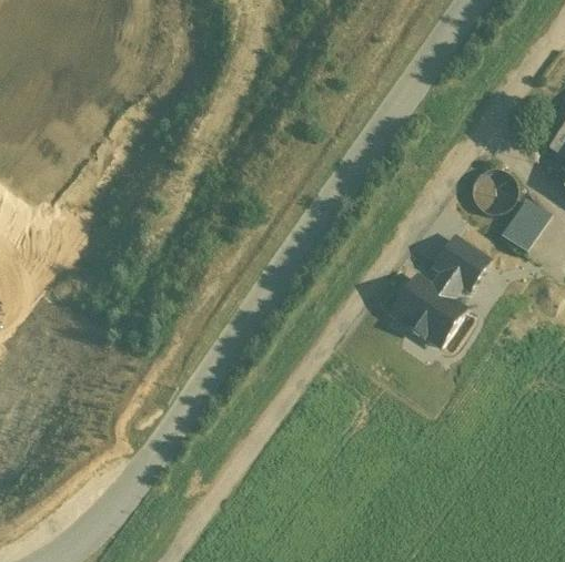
[(564,160),(564,120),(546,147),(564,160)]
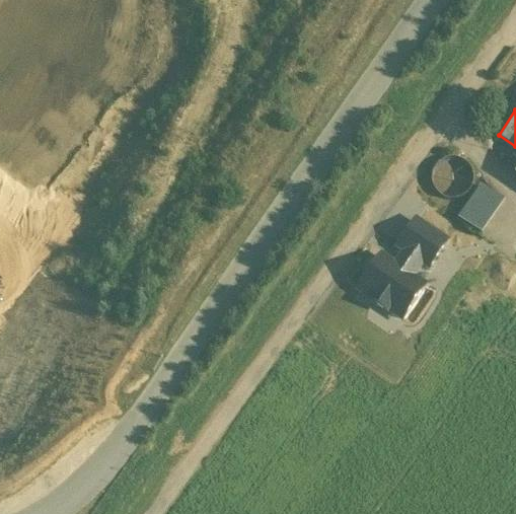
[(434,167),(432,173),(432,180),(435,187),(440,192),(446,195),(452,196),(459,195),(465,192),(470,187),(472,180),(473,173),(471,167),(468,161),(462,157),(456,155),(449,155),(443,157),(437,161),(434,167)]
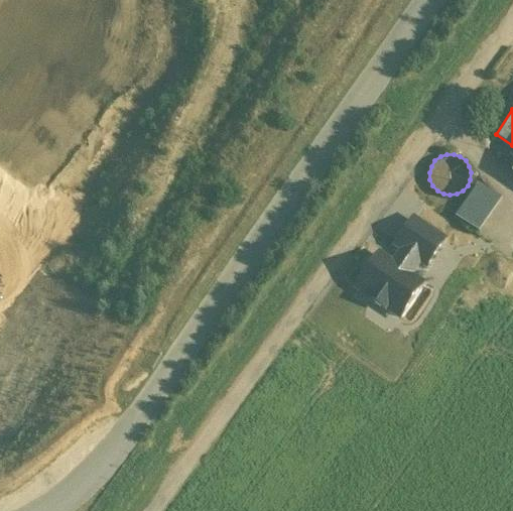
[(478,181),(454,216),(477,231),(500,198),(478,181)]
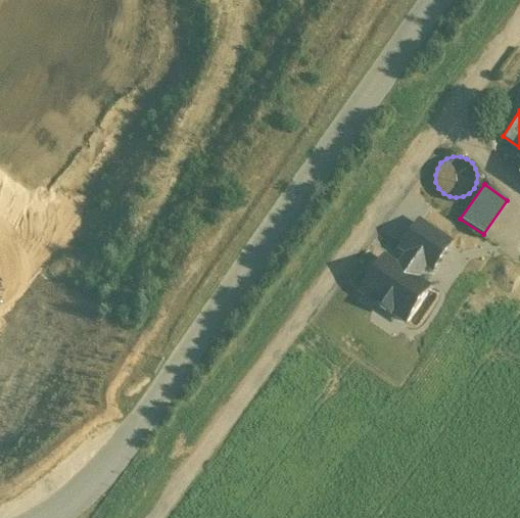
[(399,246),(407,251),(423,263),(430,268),(447,241),(417,221),(399,246)]
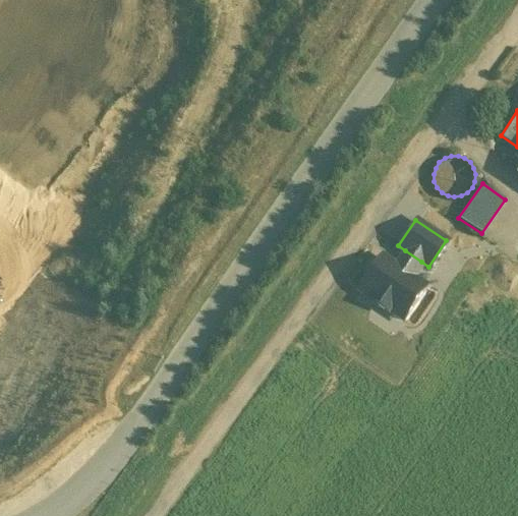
[(381,255),(358,288),(375,298),(372,301),(386,309),(388,307),(402,318),(424,285),(411,277),(421,262),(405,250),(395,266),(381,255)]
